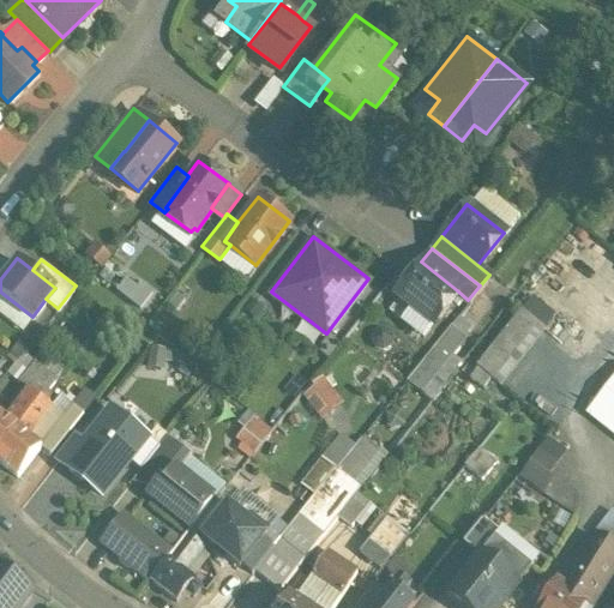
[(457,290),(421,262),(395,295),(431,323),(457,290)]
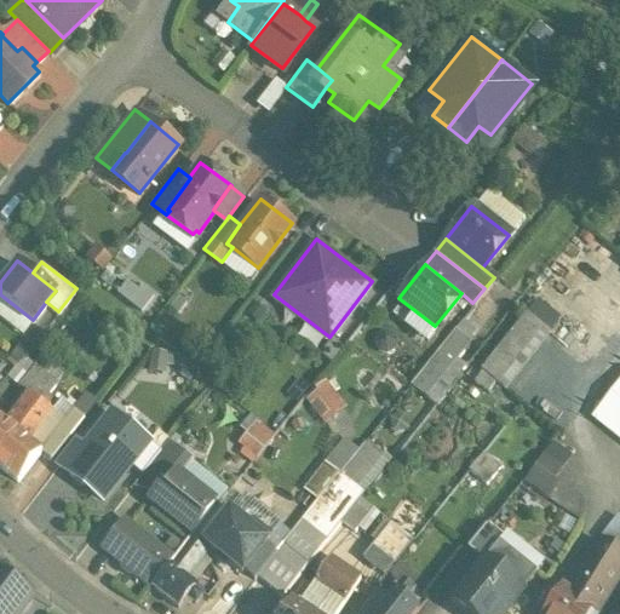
[(119,290),(142,307),(154,292),(131,274),(119,290)]
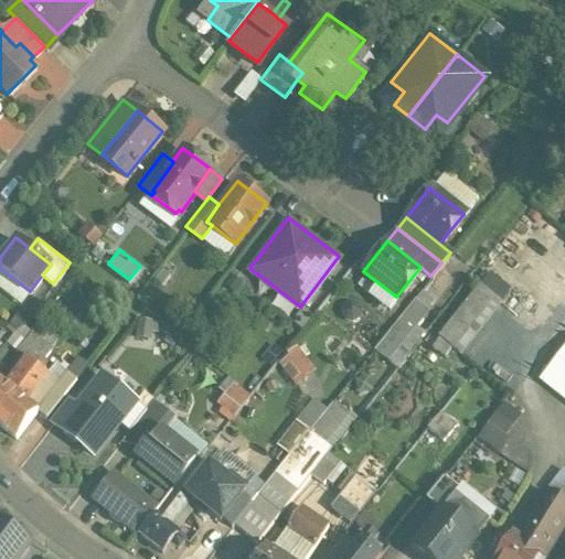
[(478,279),(437,334),(438,335),(450,344),(459,351),(500,297),(478,279)]
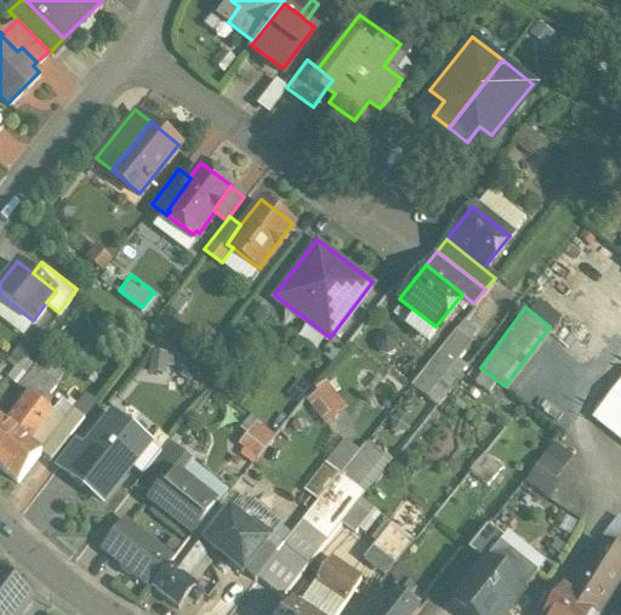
[(468,360),(460,352),(477,331),(462,319),(412,376),(437,397),(468,360)]
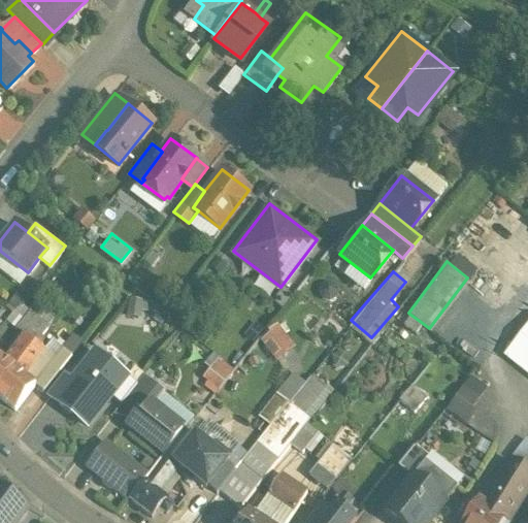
[(17,291),(8,301),(15,306),(24,296),(17,291)]
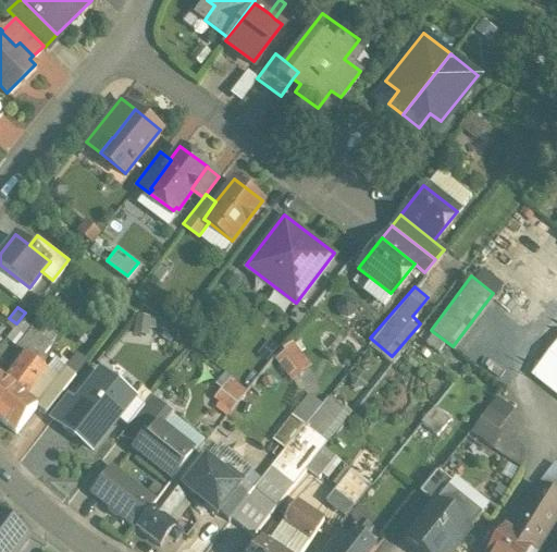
[(22,318),(7,336),(15,343),(31,324),(22,318)]
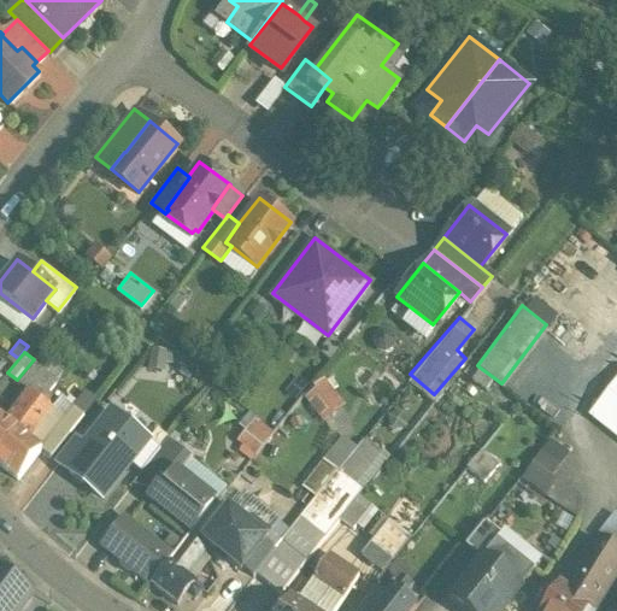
[(34,359),(17,380),(28,386),(41,397),(47,387),(57,376),(34,359)]
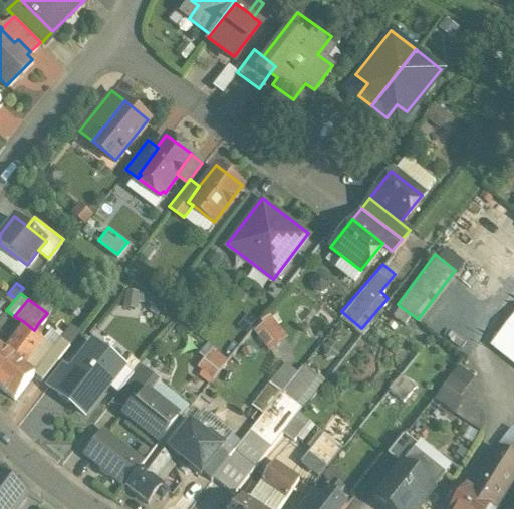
[(410,313),(399,305),(393,312),(405,321),(410,313)]
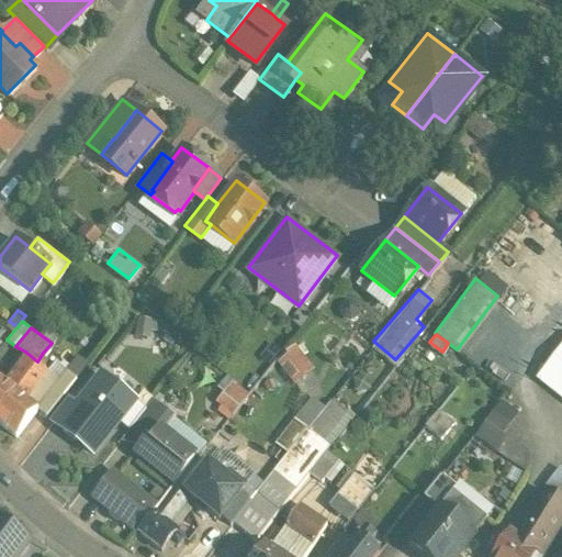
[(561,341),(538,371),(561,390),(561,341)]
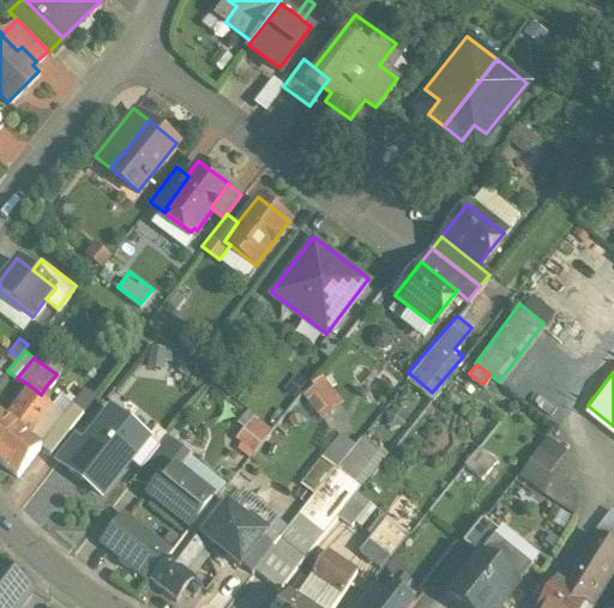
[(341,399),(325,377),(306,391),(320,414),(341,399)]
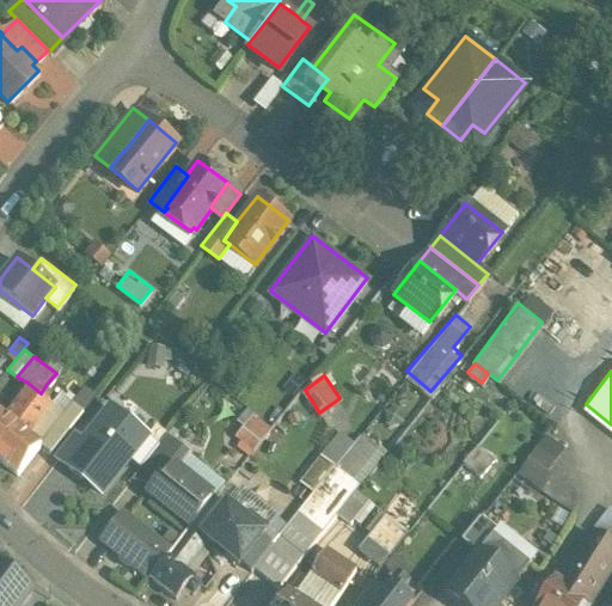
[(28,383),(4,412),(17,423),(41,393),(28,383)]
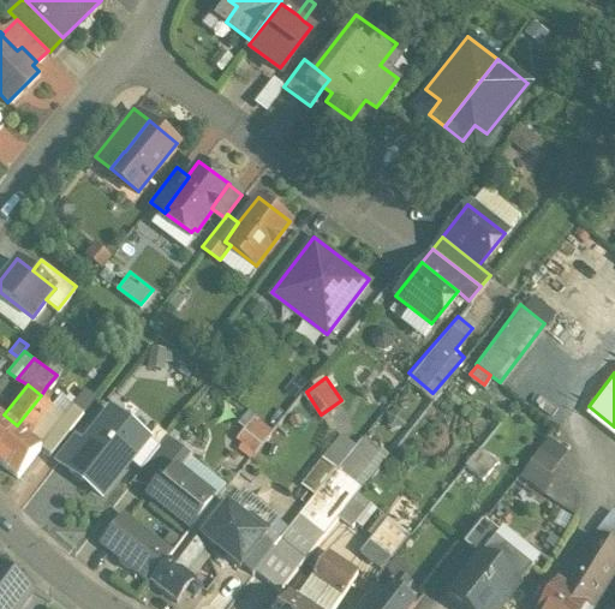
[(58,394),(47,386),(41,395),(52,402),(58,394)]
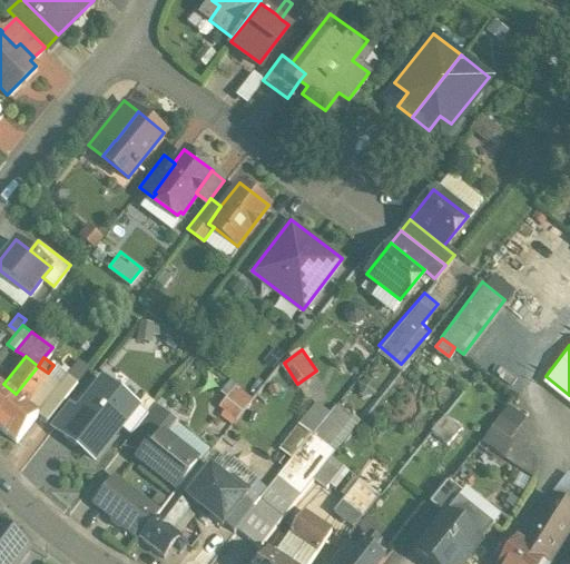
[(38,366),(16,394),(26,402),(48,373),(38,366)]
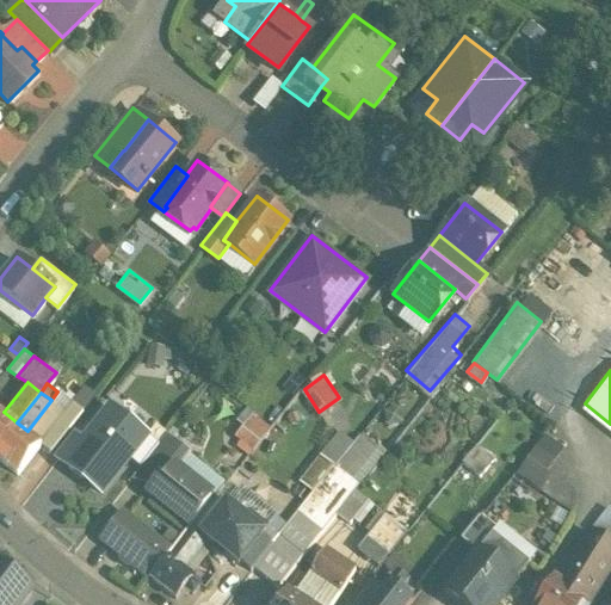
[(72,397),(55,418),(67,426),(82,406),(72,397)]
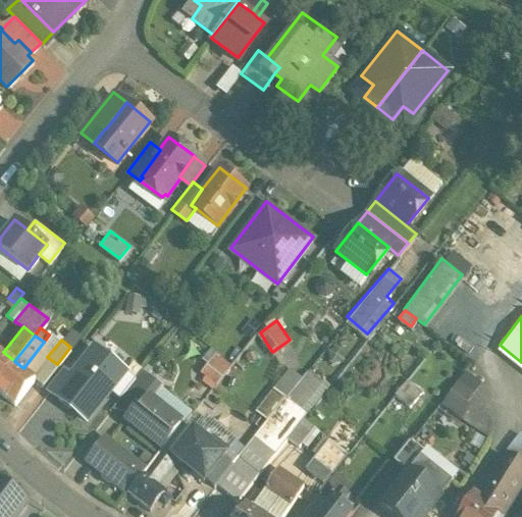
[(94,345),(68,373),(63,369),(49,388),(87,418),(109,389),(125,369),(94,345)]
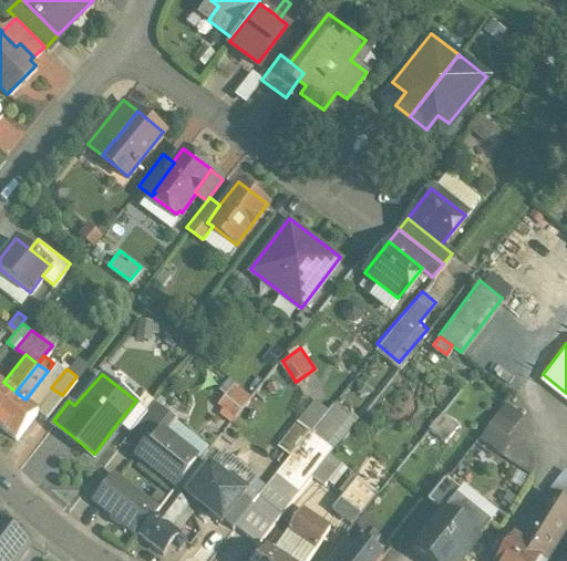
[(0,378),(0,411),(16,392),(3,382),(0,378)]
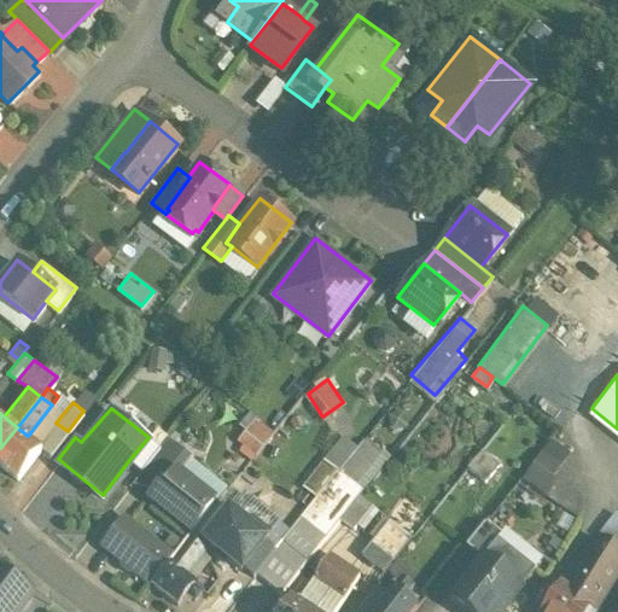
[(275,427),(257,415),(242,437),(260,449),(275,427)]
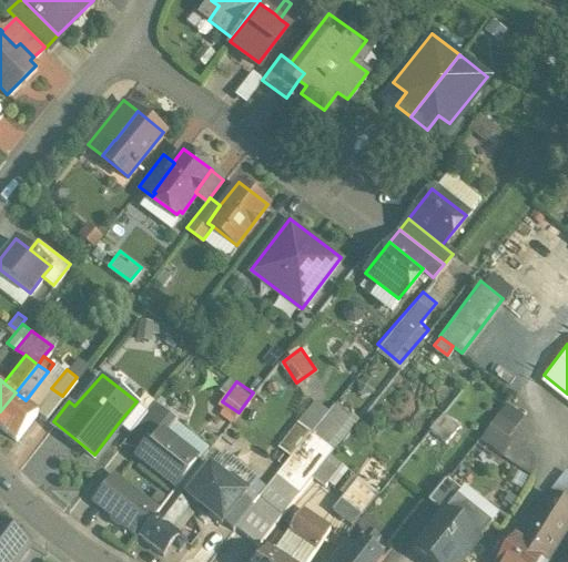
[(16,392),(0,411),(0,423),(16,436),(37,408),(26,400),(16,392)]
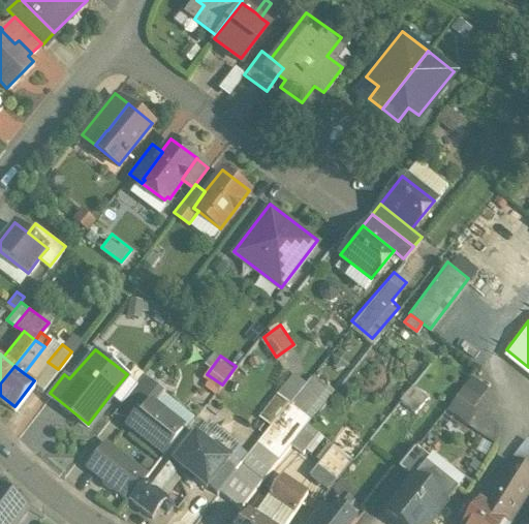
[(315,372),(304,388),(305,389),(293,403),(305,412),(328,382),(315,372)]
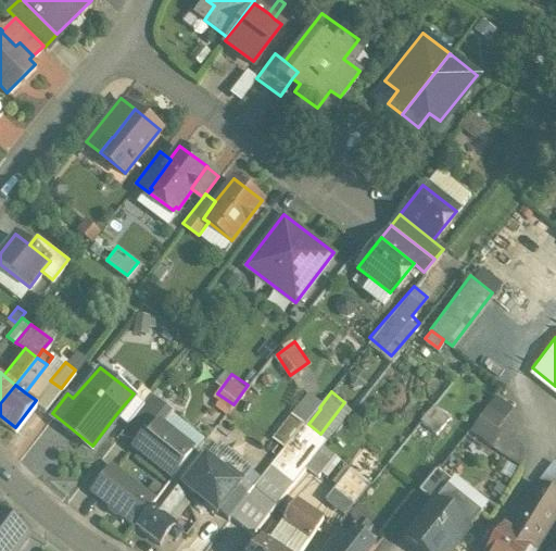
[(134,393),(116,414),(127,423),(143,402),(134,393)]
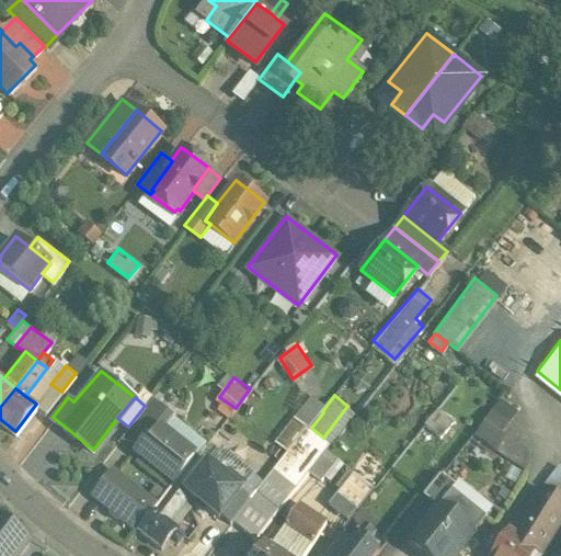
[(518,412),(502,400),(477,434),(494,446),(518,412)]
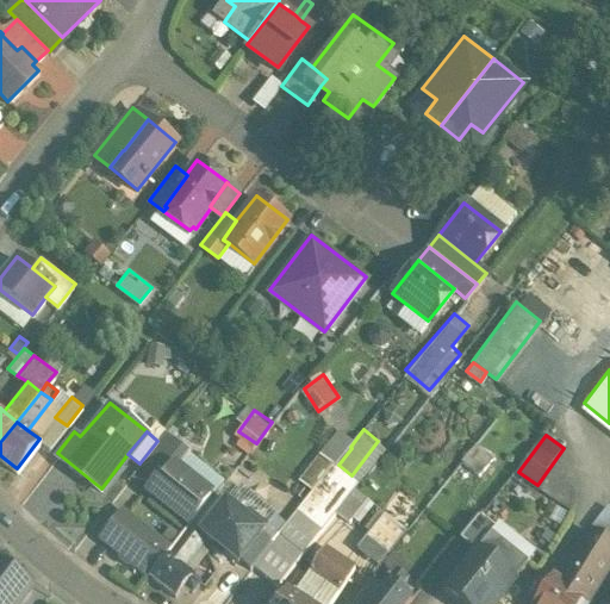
[(492,455),(474,441),(461,458),(479,472),(492,455)]
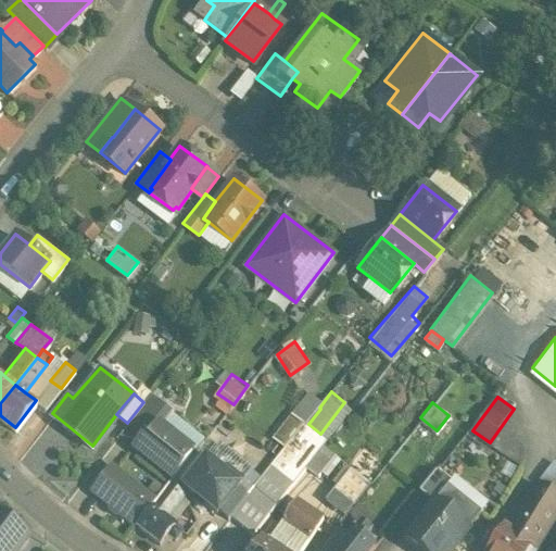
[(192,451),(150,417),(135,437),(139,440),(140,450),(173,476),(173,475),(172,475),(191,451),(192,451)]
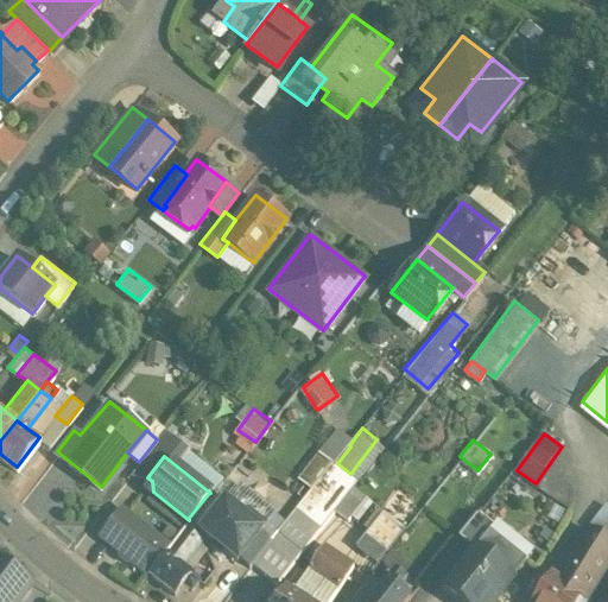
[(334,461),(277,531),(302,549),(358,480),(350,474),(337,463),(334,461)]
